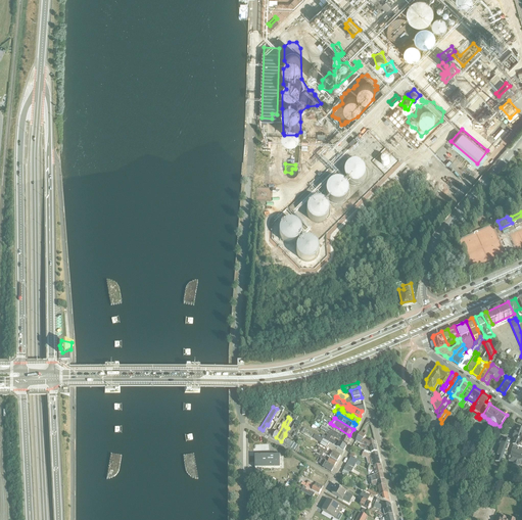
[(276,437),(283,425),(279,422),(277,426),(278,427),(277,429),(276,428),(275,430),(272,428),(271,429),(270,429),(268,433),(276,437)]
